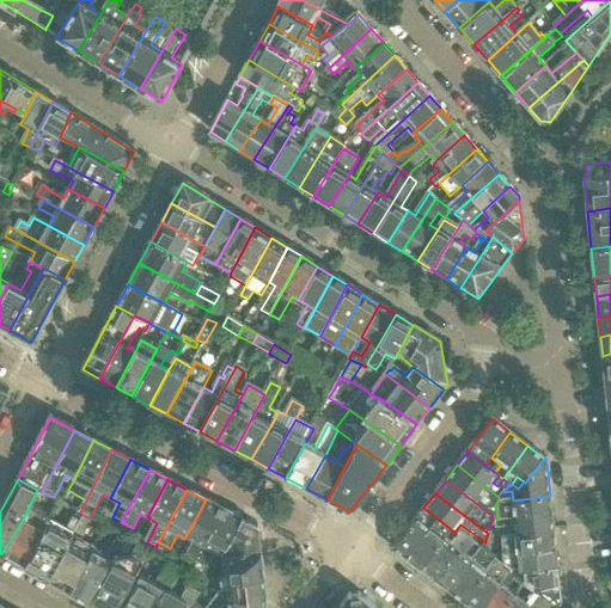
[(498,520),(553,514),(550,496),(513,501),(496,503),(495,505),(496,510),(498,520)]
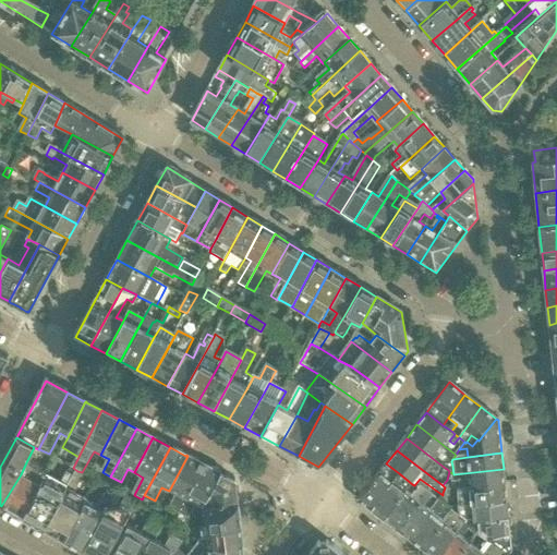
[(170,508),(179,513),(204,466),(188,456),(169,491),(177,495),(170,508)]
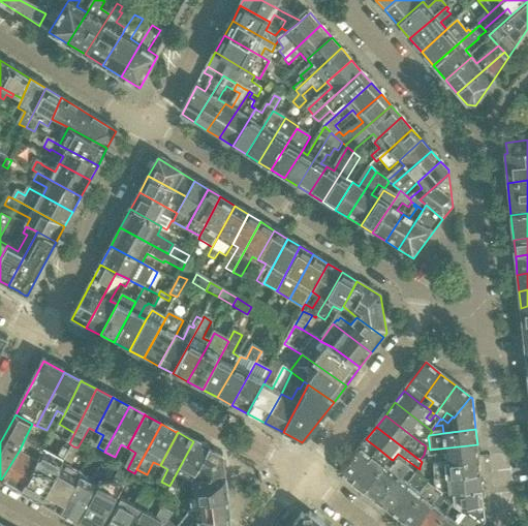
[(21,490),(41,454),(44,449),(25,438),(20,450),(1,480),(21,490)]
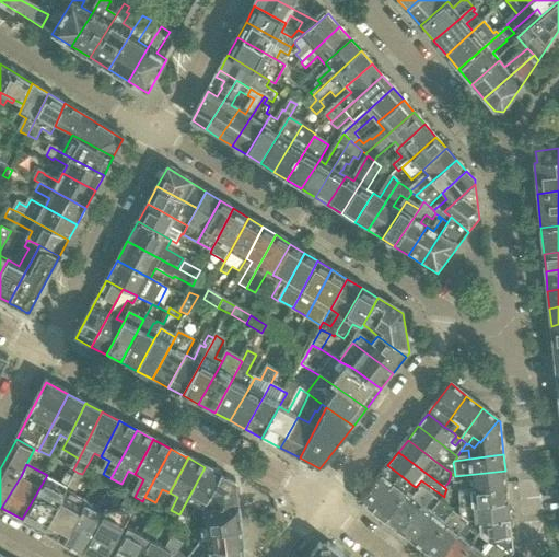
[(359,502),(372,512),(400,475),(387,465),(359,502)]
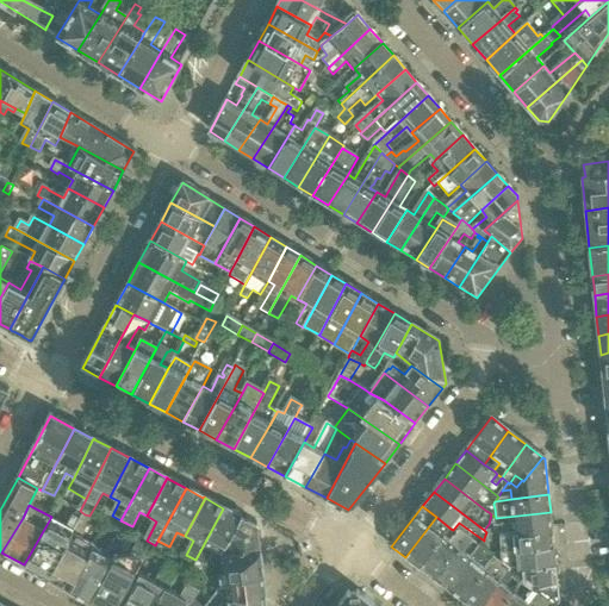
[(223,556),(227,579),(263,573),(260,550),(222,555),(242,518),(223,508),(196,560),(206,566),(215,551),(222,556),(223,556)]
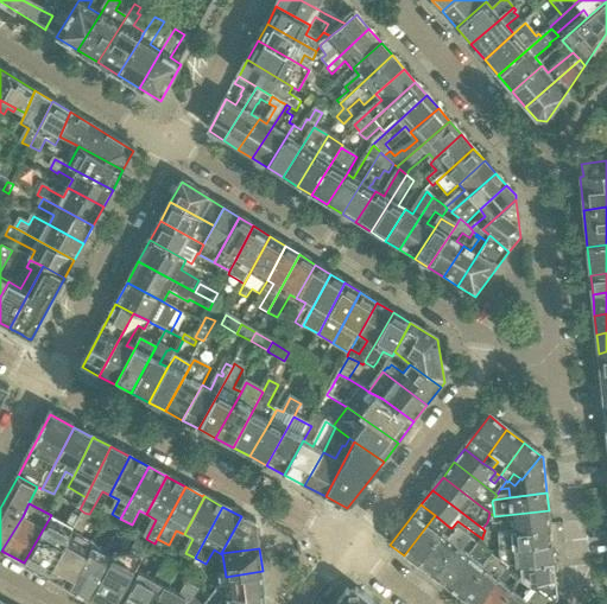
[(513,533),(550,528),(549,510),(494,516),(489,513),(487,522),(492,522),(492,526),(512,523),(513,533)]
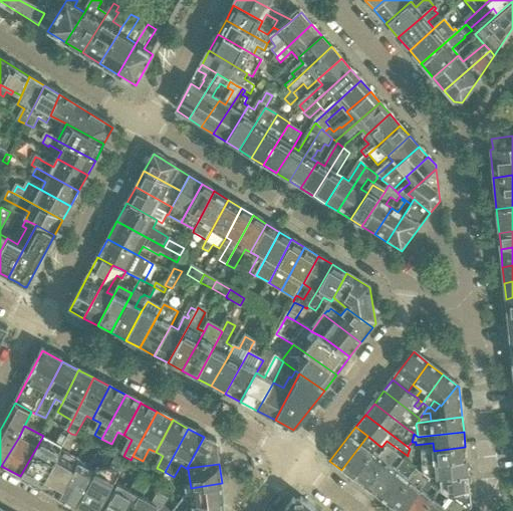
[(79,437),(75,435),(71,434),(67,440),(40,487),(59,497),(79,462),(80,460),(68,454),(79,437)]
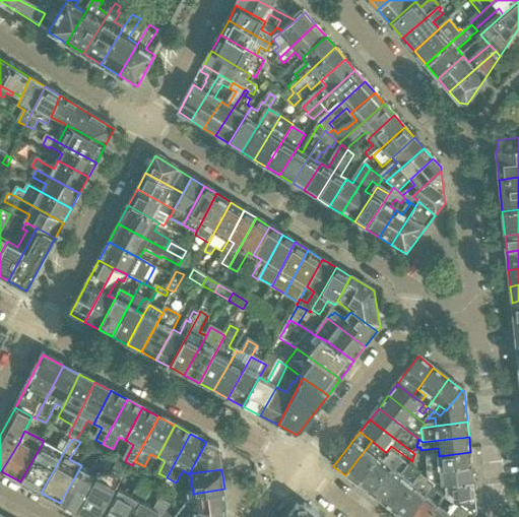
[(345,475),(358,485),(378,459),(384,451),(372,441),(345,475)]
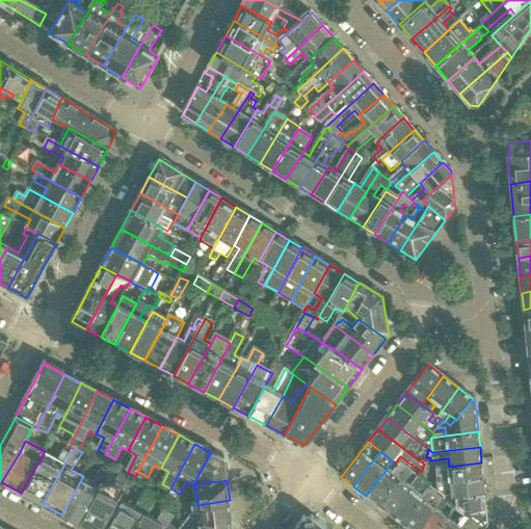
[(42,504),(70,455),(63,452),(57,465),(42,456),(21,493),(42,504)]
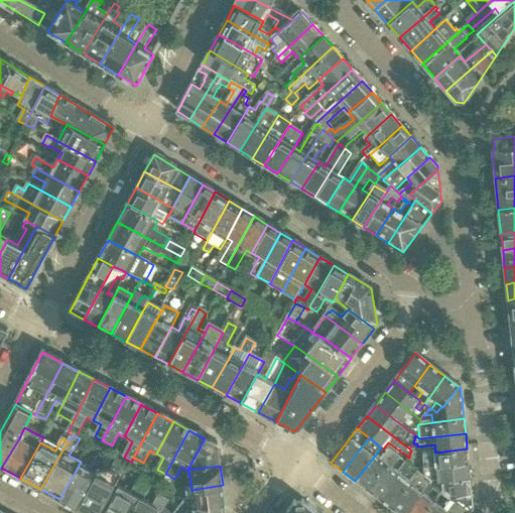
[(187,470),(220,466),(218,445),(205,438),(187,470)]
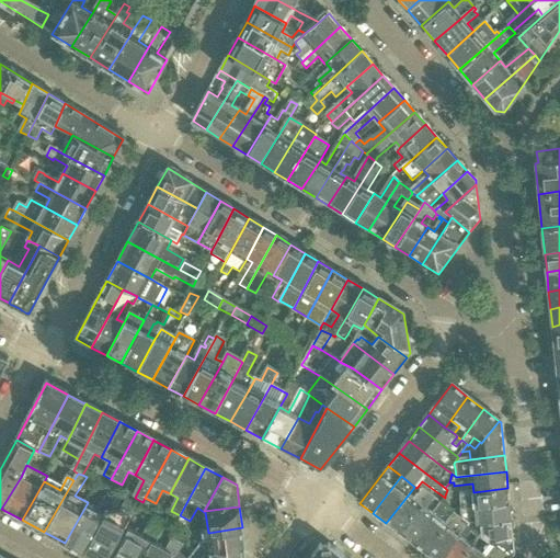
[(463,512),(510,505),(507,488),(473,492),(460,494),(463,512)]
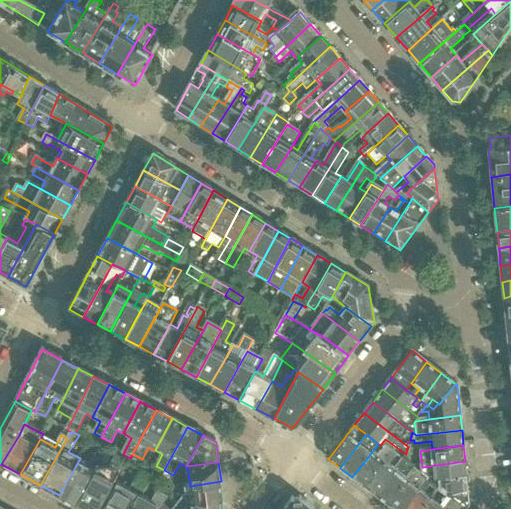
[(352,477),(363,486),(391,451),(386,447),(378,457),(372,452),(352,477)]
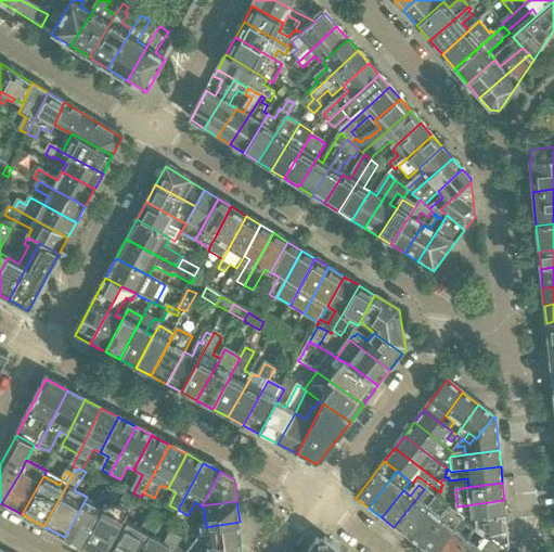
[(394,527),(407,537),(428,510),(422,504),(430,493),(424,489),(394,527)]
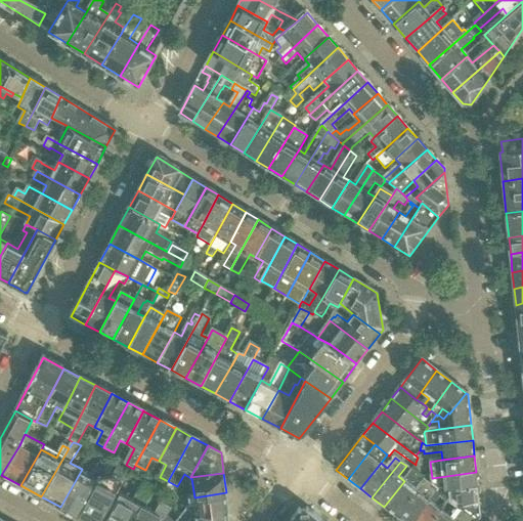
[(92,478),(81,471),(60,507),(77,516),(98,478),(104,466),(101,464),(100,466),(98,465),(92,478)]
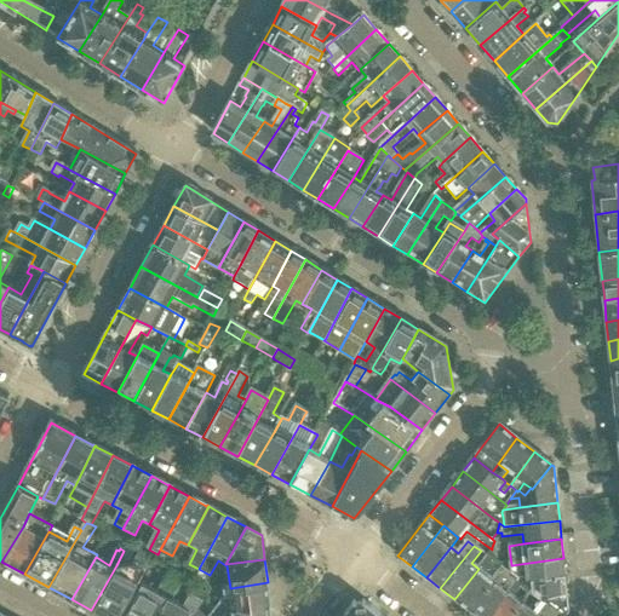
[(91,610),(101,615),(116,615),(137,579),(150,557),(139,552),(129,573),(116,565),(91,610)]
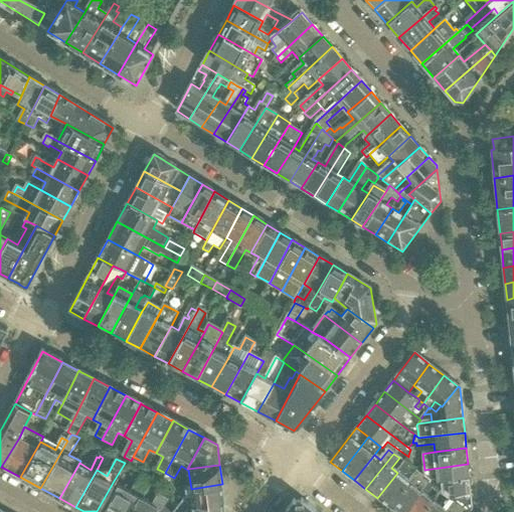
[(377,498),(390,508),(410,482),(404,478),(411,468),(406,464),(405,463),(397,473),(377,498)]
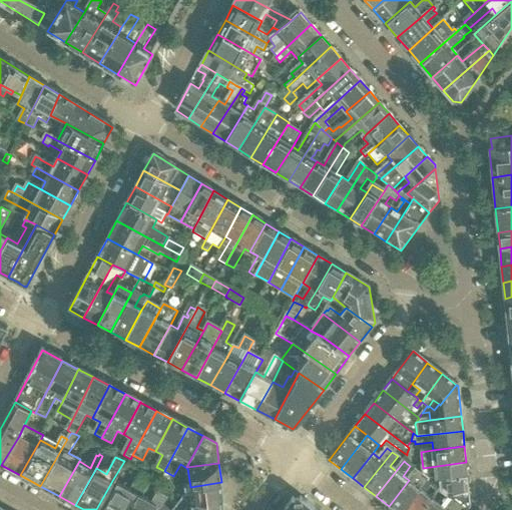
[(423,475),(428,479),(430,480),(432,480),(431,476),(429,477),(429,473),(435,472),(436,480),(439,480),(467,476),(466,462),(423,468),(422,468),(423,475)]
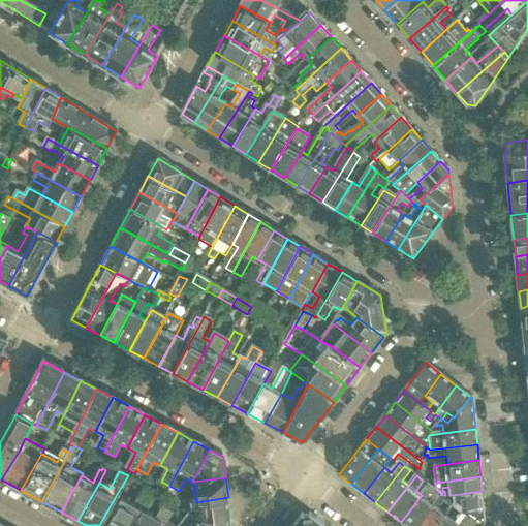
[(401,522),(405,525),(415,525),(441,494),(436,490),(429,485),(422,495),(401,522)]
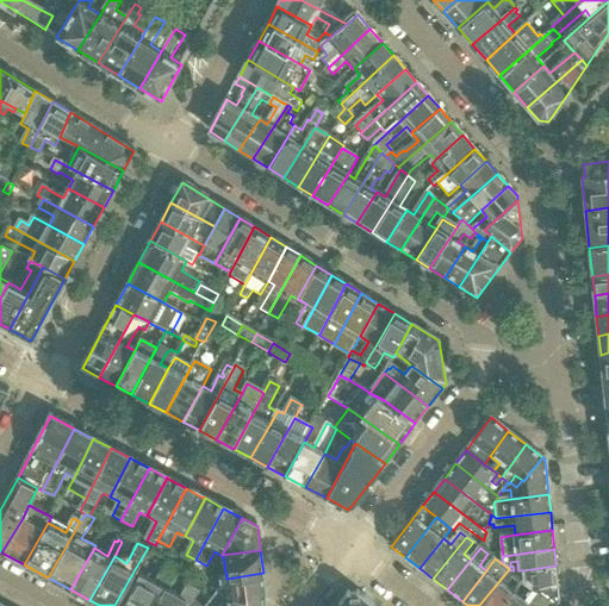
[(154,605),(163,588),(171,592),(182,569),(168,561),(156,583),(140,575),(122,605),(154,605)]
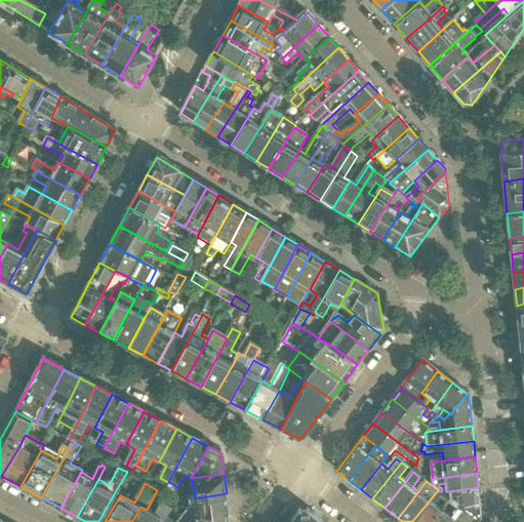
[(450,499),(462,510),(478,521),(480,521),(482,519),(478,487),(449,491),(450,499)]
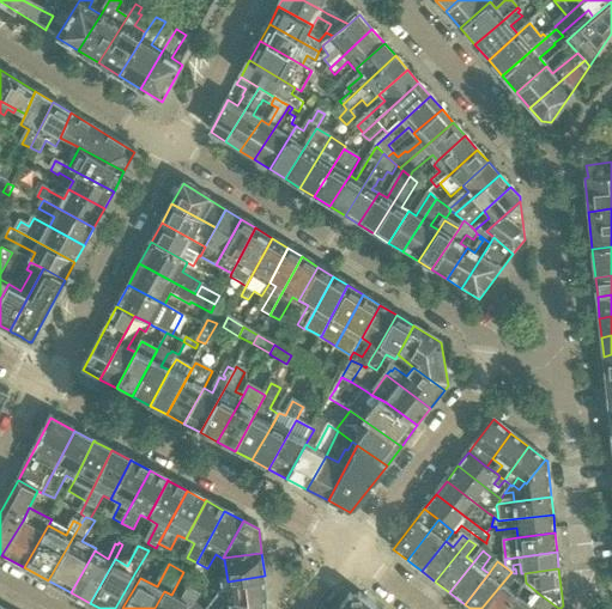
[(506,608),(516,595),(509,590),(516,582),(522,588),(526,583),(514,573),(511,572),(482,608),(506,608)]
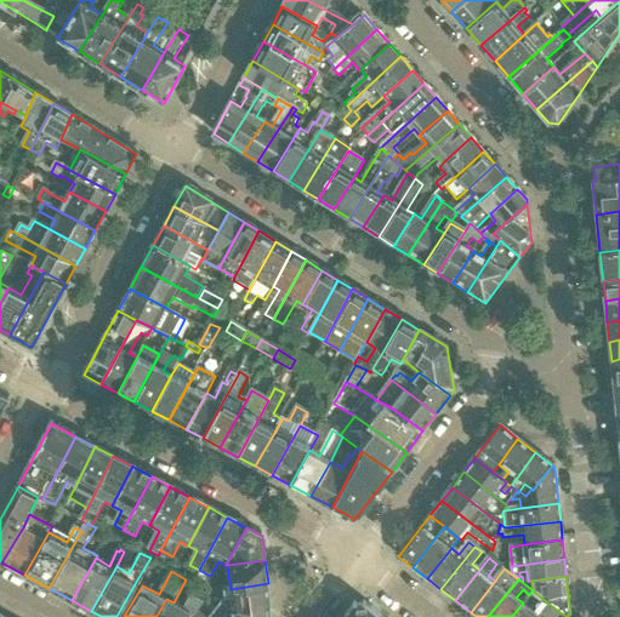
[(223,604),(222,604),(239,616),(272,616),(268,589),(269,589),(268,586),(268,583),(231,589),(225,589),(226,594),(231,594),(232,594),(232,603),(223,604)]
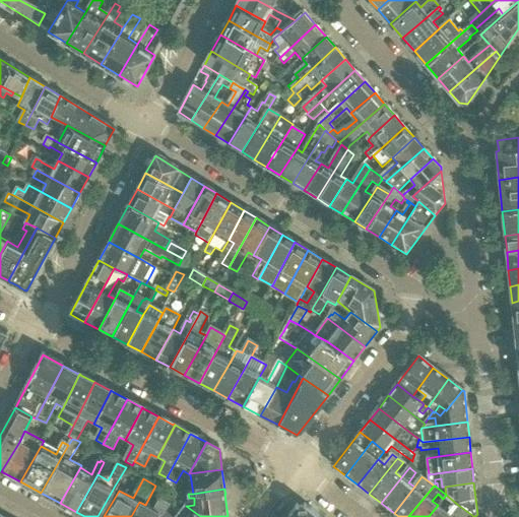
[(449,516),(458,505),(446,495),(443,499),(438,505),(429,516),(449,516)]
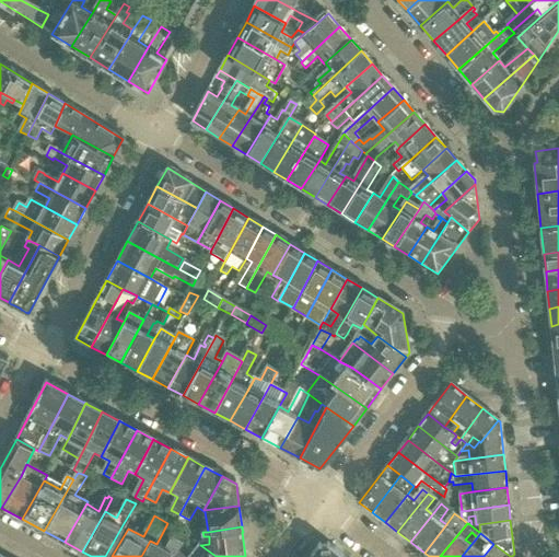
[(176,556),(178,553),(185,545),(173,537),(166,549),(156,544),(150,541),(141,556),(176,556)]
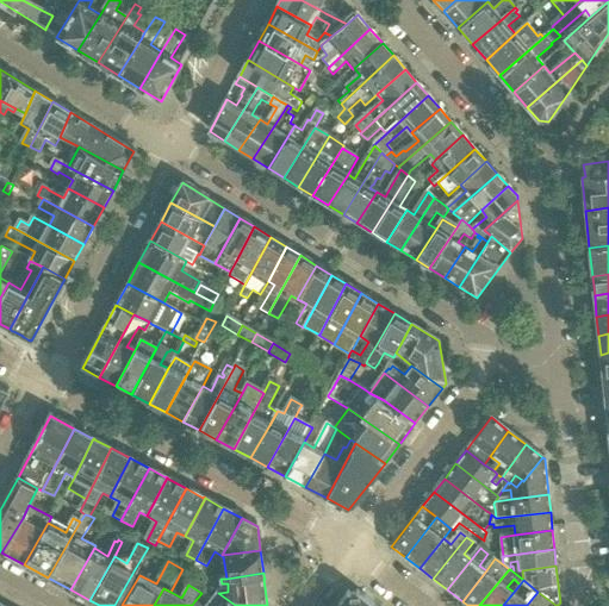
[(538,592),(527,605),(555,605),(538,592)]
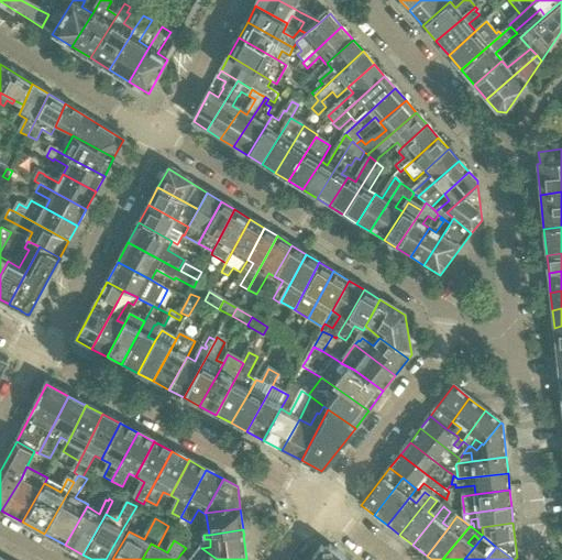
[(217,559),(201,548),(193,559),(217,559)]
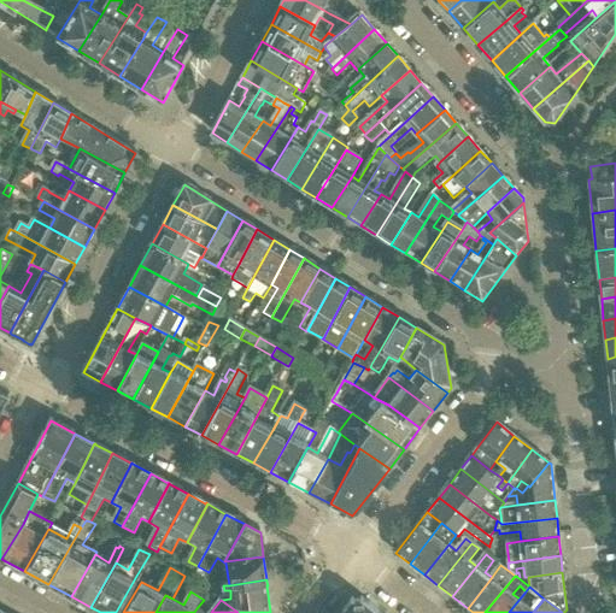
[(352,602),(344,612),(379,612),(363,601),(363,600),(352,601),(352,602)]
